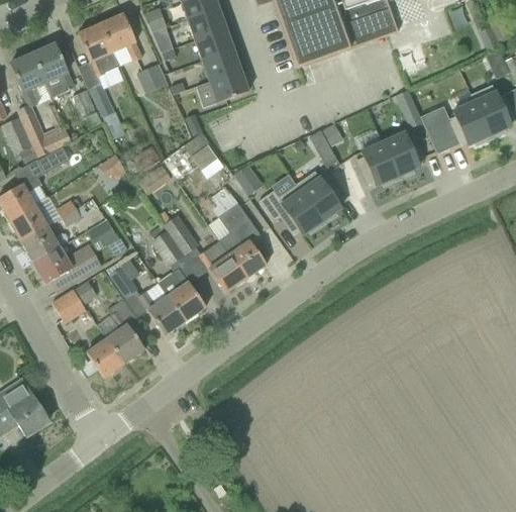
[(181,0),(187,19),(218,8),(215,0),(181,0)]
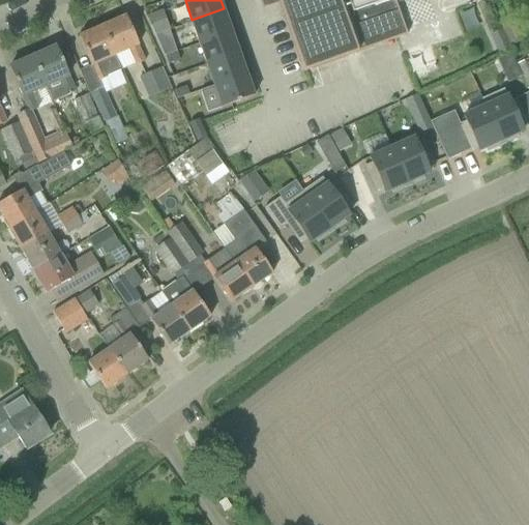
[(358,49),(408,31),(397,0),(280,0),(304,68),(358,50),(358,49)]
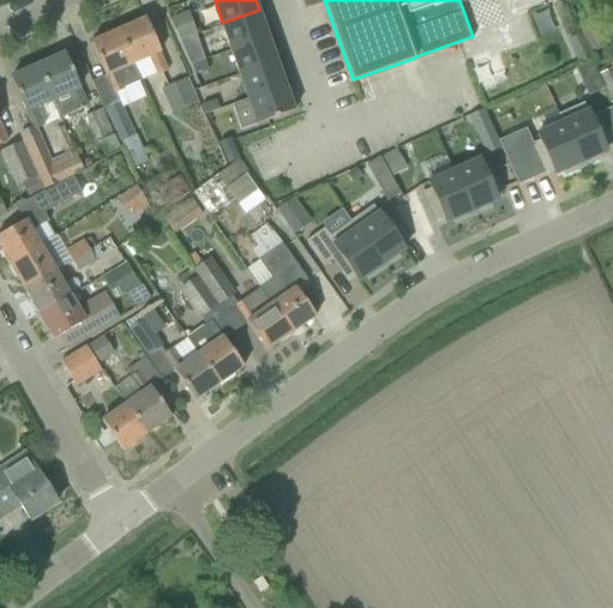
[(269,34),(259,10),(222,23),(230,48),(269,34)]
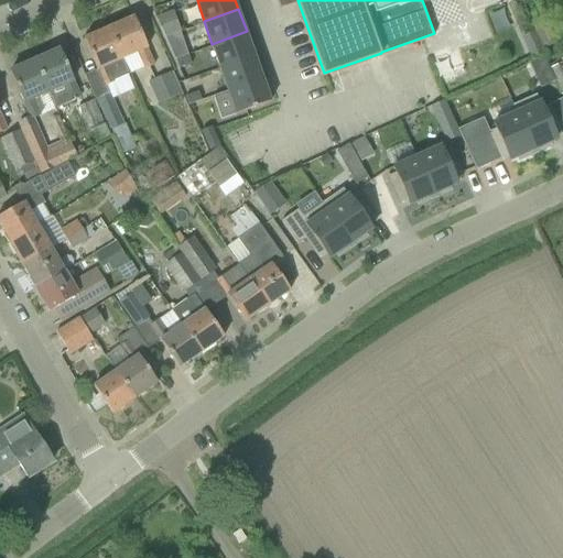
[(534,28),(542,46),(556,41),(544,12),(530,19),(534,28)]
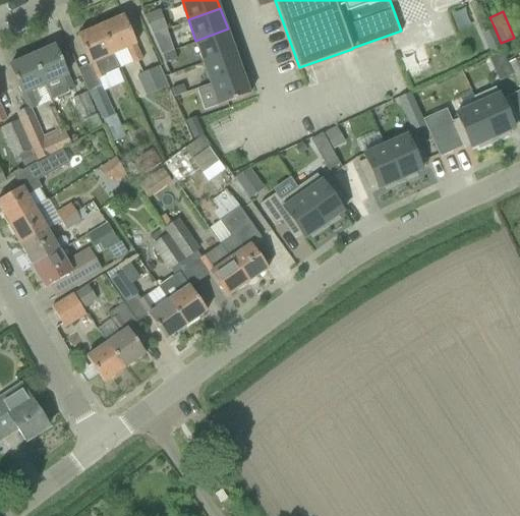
[(101,23),(113,52),(127,46),(134,61),(142,57),(124,13),(101,23)]
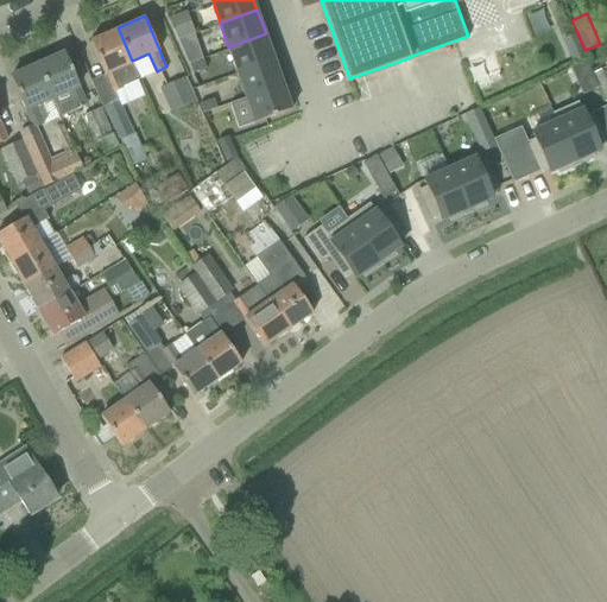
[(140,77),(132,61),(118,27),(90,39),(113,90),(124,86),(124,84),(140,77)]
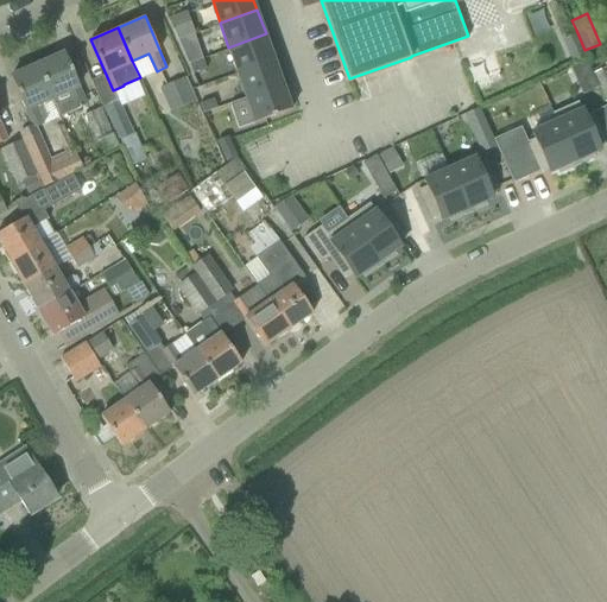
[(586,54),(585,50),(576,30),(563,36),(573,58),(586,54)]
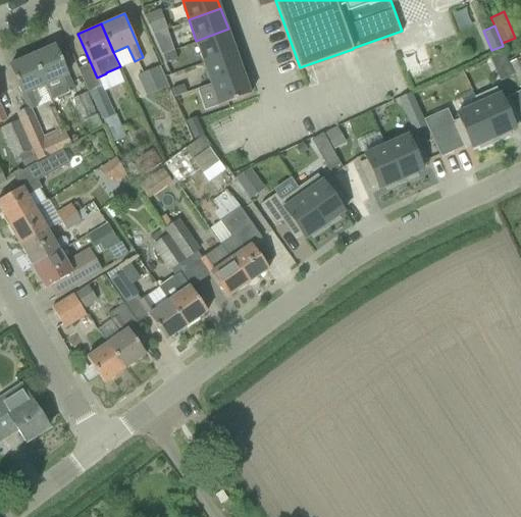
[(167,27),(153,32),(158,42),(171,38),(167,27)]
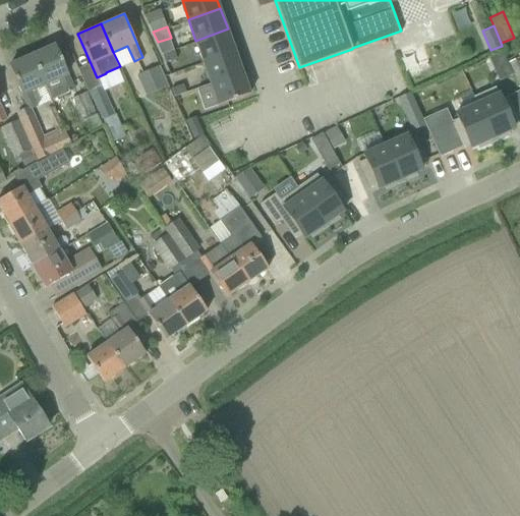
[(228,29),(195,41),(204,61),(235,50),(228,29)]
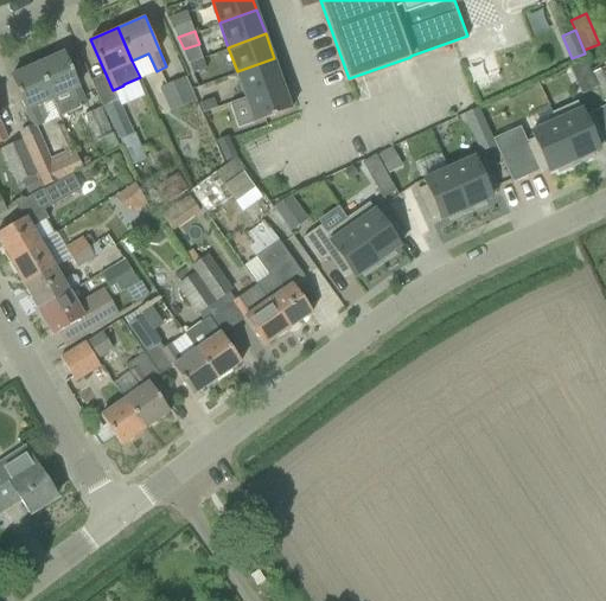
[(64,50),(38,62),(53,97),(61,113),(87,101),(64,50)]
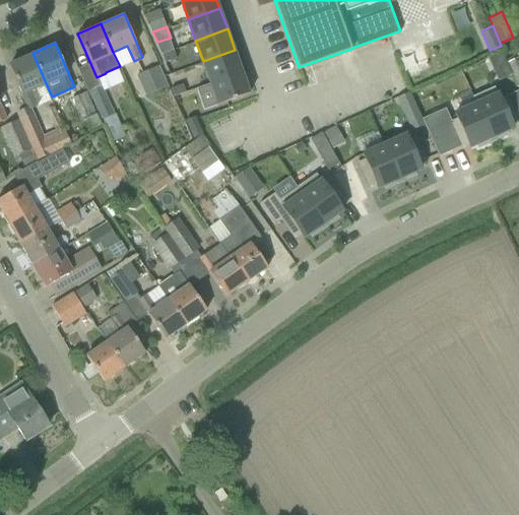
[(177,56),(175,48),(163,52),(166,60),(177,56)]
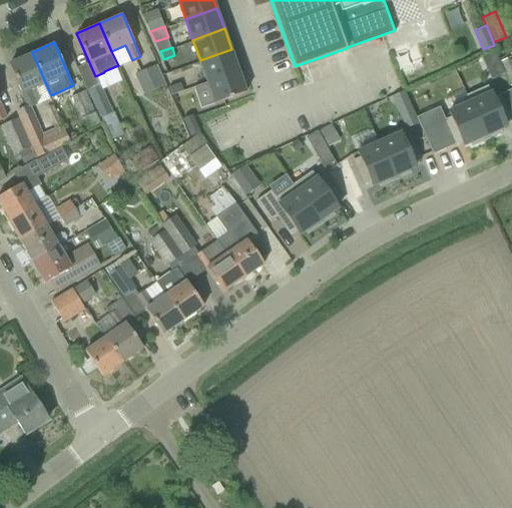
[(200,60),(207,80),(238,69),(231,49),(200,60)]
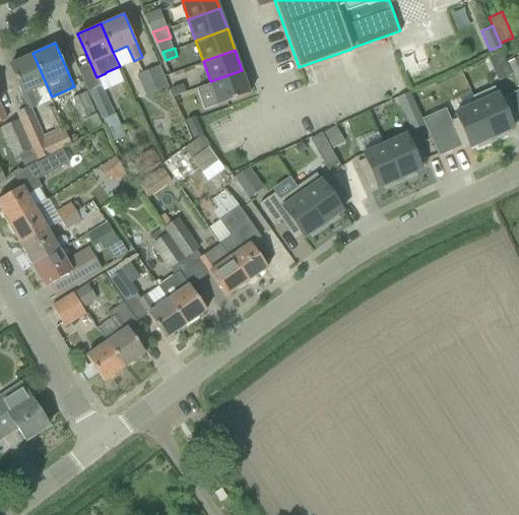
[(41,102),(35,88),(46,83),(33,53),(9,63),(28,107),(41,102)]
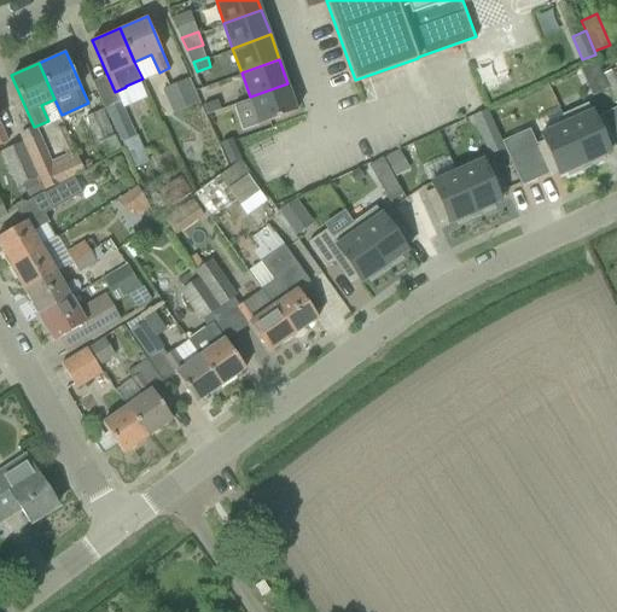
[(616,65),(604,71),(616,99),(616,65)]
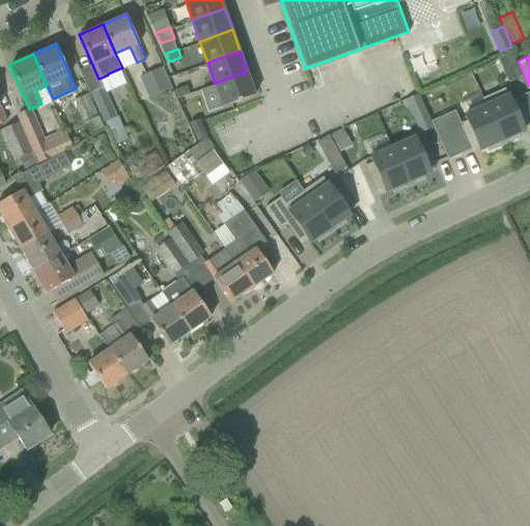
[(149,95),(172,85),(163,64),(140,75),(149,95)]
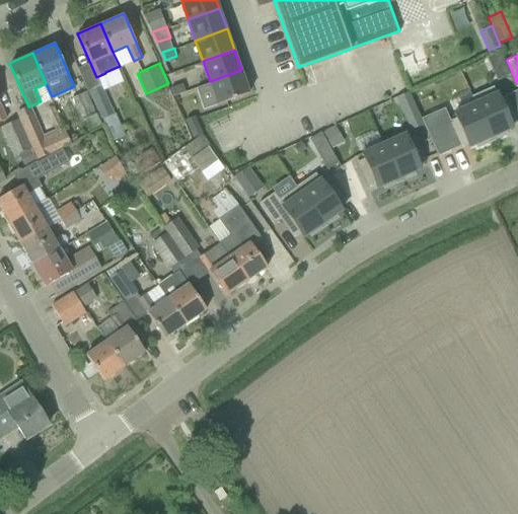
[(249,91),(241,70),(210,81),(217,102),(249,91)]
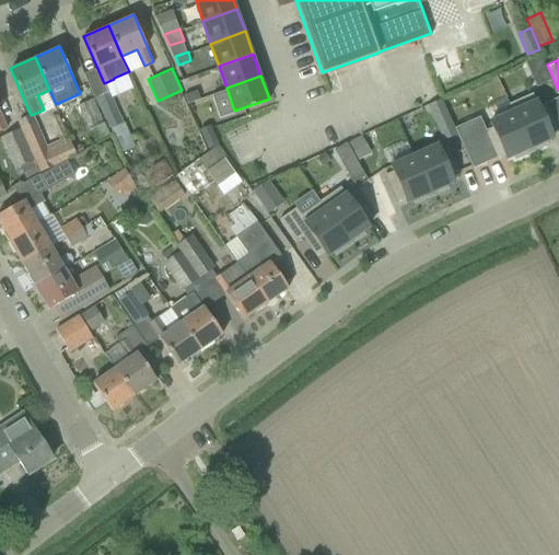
[(198,88),(185,92),(188,101),(200,96),(198,88)]
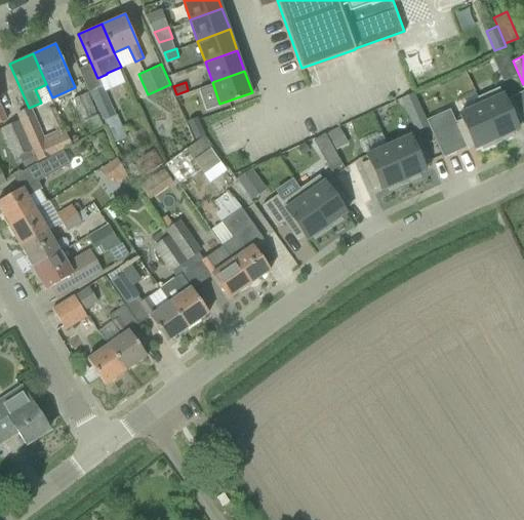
[(116,113),(103,83),(89,89),(103,119),(116,113)]
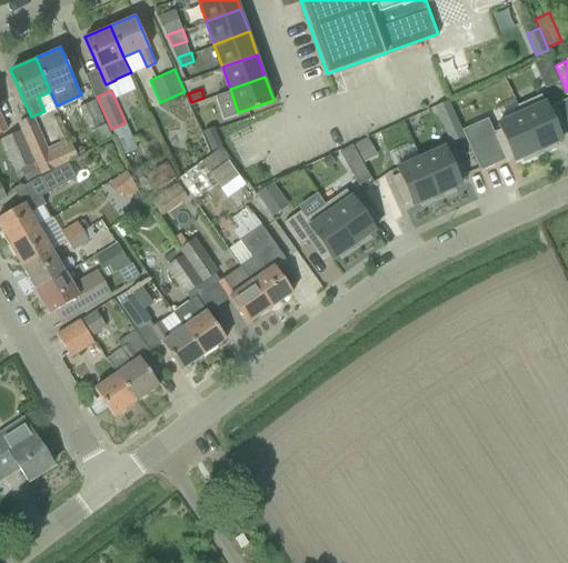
[(518,103),(521,111),(521,110),(541,154),(545,152),(557,146),(556,141),(562,138),(560,133),(567,130),(567,128),(556,102),(548,106),(541,92),(518,103)]
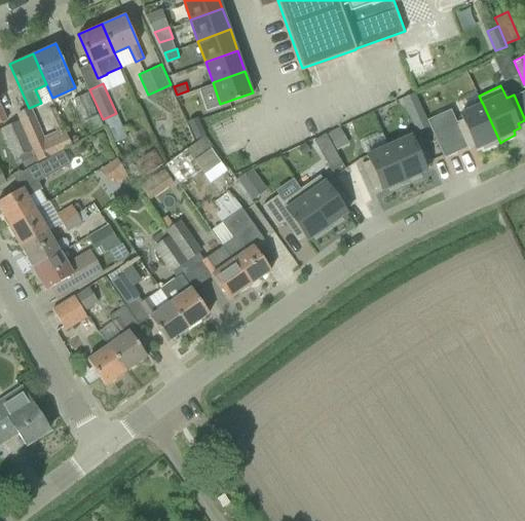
[(207,108),(219,104),(214,88),(201,92),(207,108)]
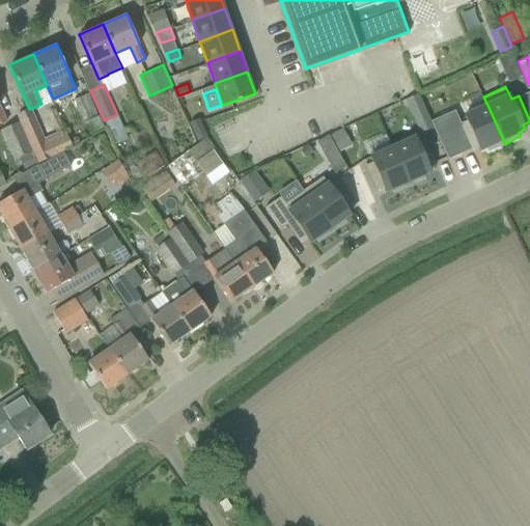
[(416,113),(426,108),(419,90),(418,91),(409,95),(416,113)]
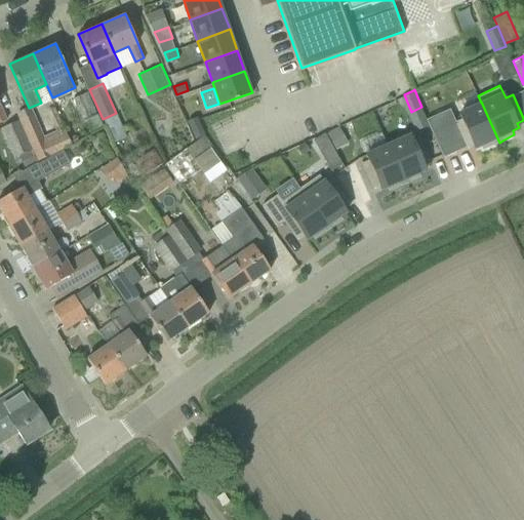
[(103,124),(87,90),(73,97),(89,130),(103,124)]
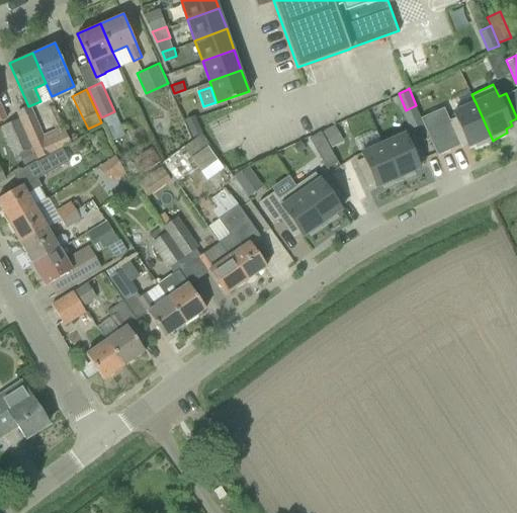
[(490,142),(493,141),(475,100),(475,101),(453,110),(455,115),(448,118),(460,144),(467,141),(468,145),(476,142),(478,147),(489,141),(490,142)]
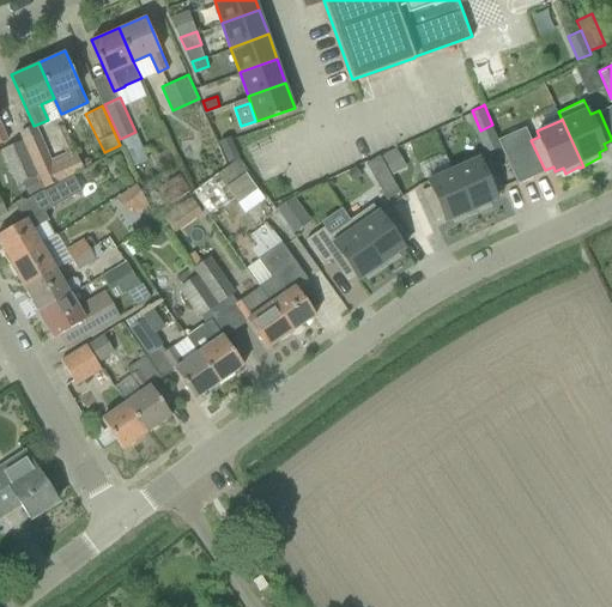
[(46,188),(61,181),(55,168),(38,131),(23,138),(46,188)]
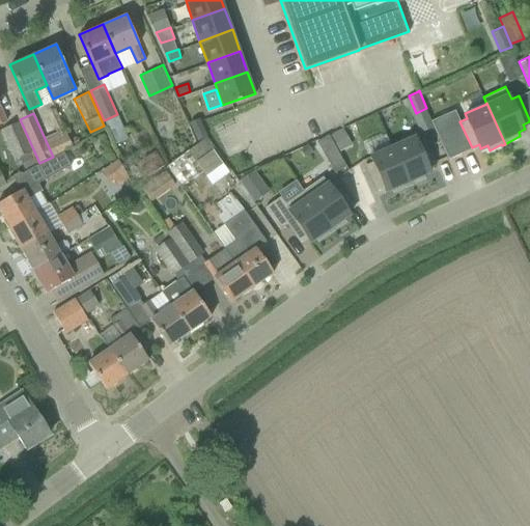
[(39,163),(20,119),(2,128),(16,158),(24,155),(30,168),(39,163)]
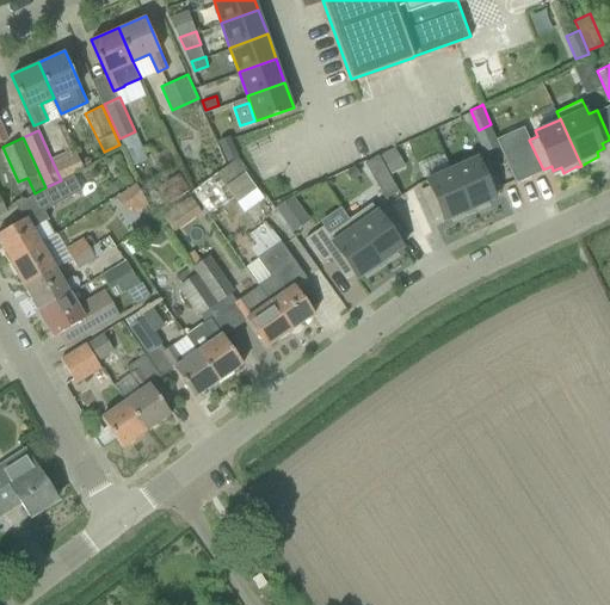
[(221,142),(226,155),(235,152),(230,137),(221,142)]
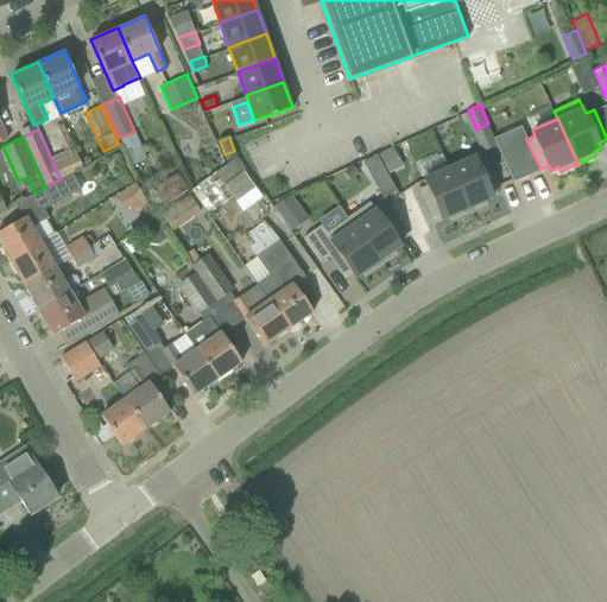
[(379,153),(390,171),(403,163),(393,145),(379,153)]
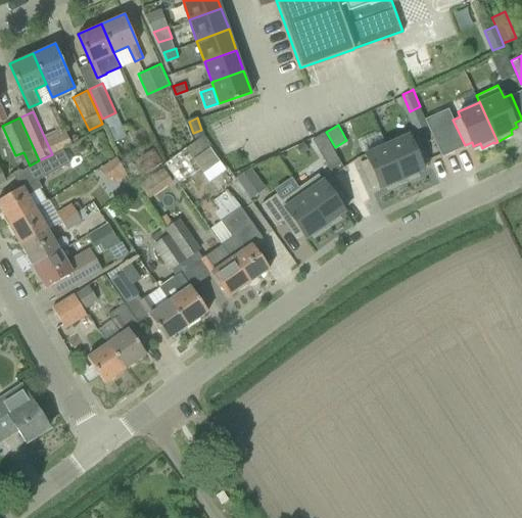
[(320,151),(331,144),(324,131),(313,137),(320,151)]
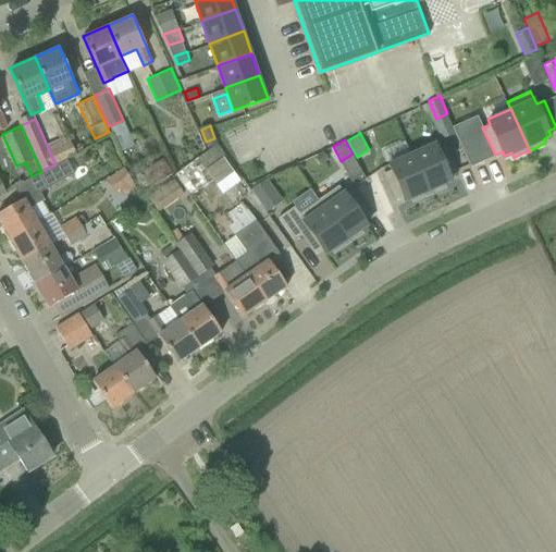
[(437,148),(435,142),(412,152),(431,194),(434,193),(433,191),(446,185),(444,183),(452,180),(449,174),(456,172),(457,172),(445,144),(444,144),(444,145),(437,148)]
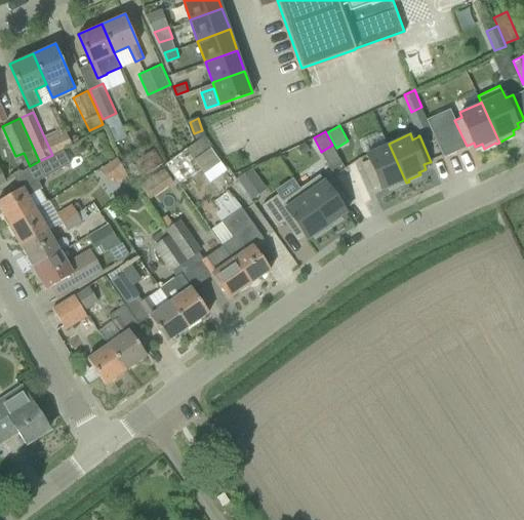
[(188,148),(201,167),(217,155),(203,135),(188,148)]
